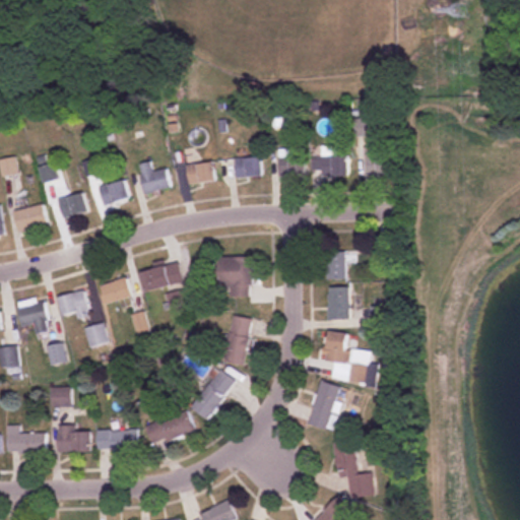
[(369,136),(369,121),(356,121),(356,136),(369,136)]
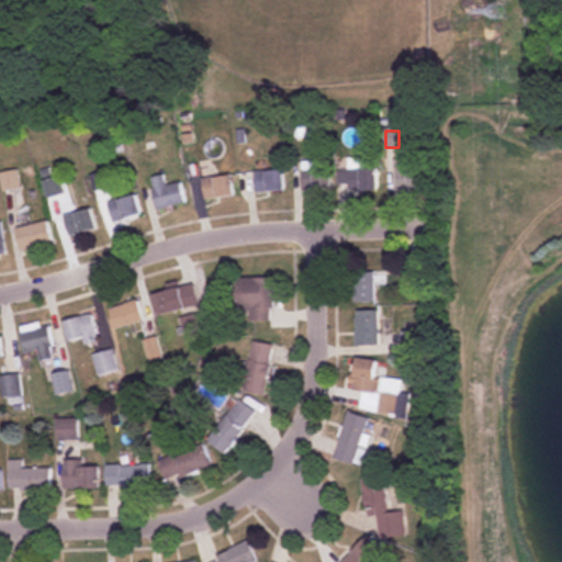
[(363,158),(347,158),(347,190),(378,190),(378,169),(363,169),(363,158)]
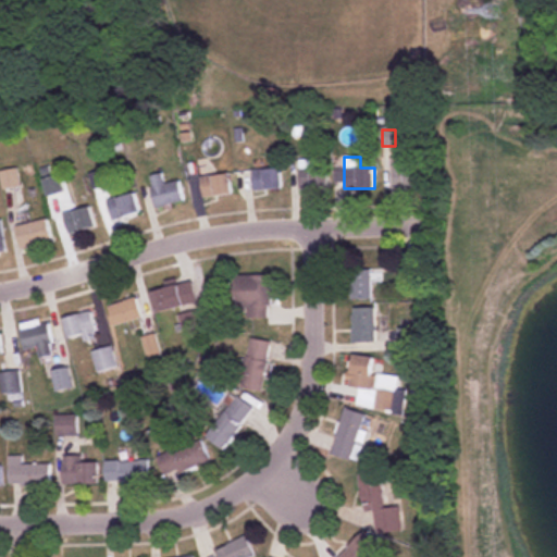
[(421,190),(421,166),(406,166),(406,158),(392,158),(392,190),(421,190)]
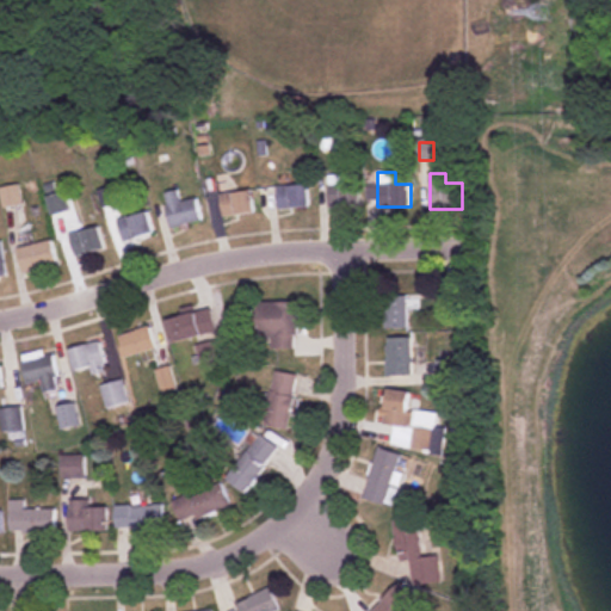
[(328,209),(359,209),(359,183),(328,183),(328,209)]
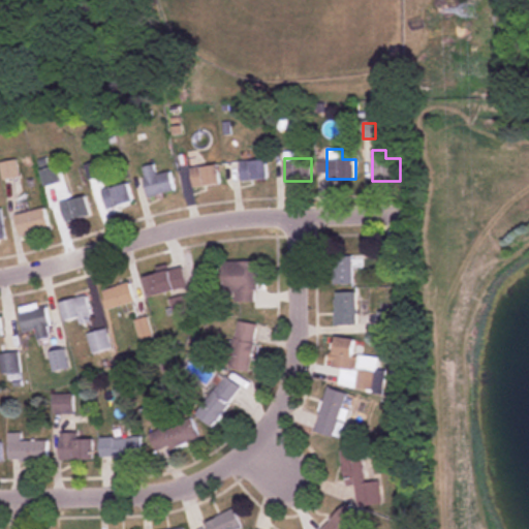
[(0,166),(3,180),(19,177),(16,160),(0,162),(0,166)]
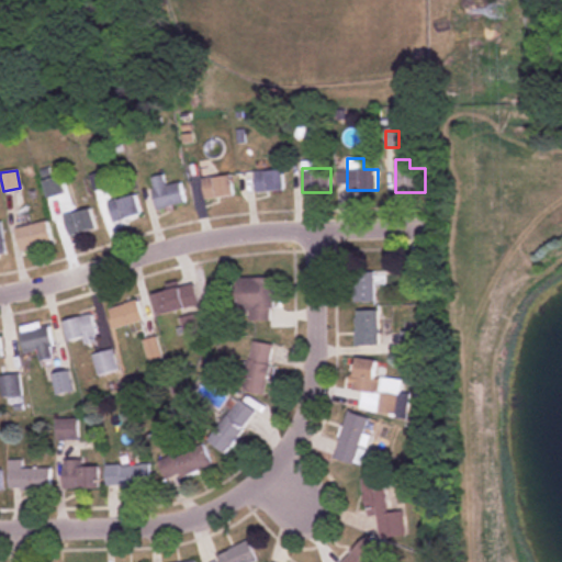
[(254,192),(283,192),(283,170),(254,170),(254,192)]
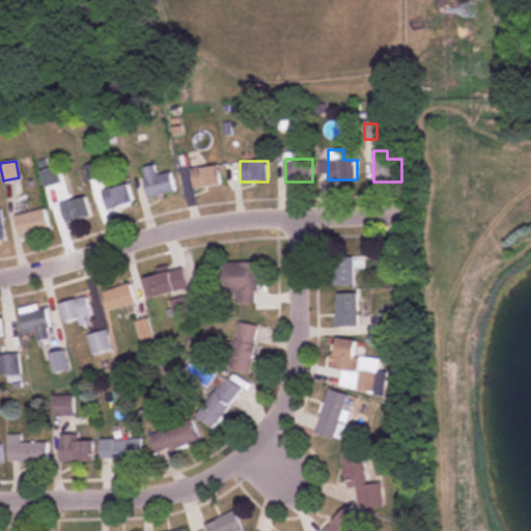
[(157,175),(155,165),(141,168),(148,199),(175,192),(170,172),(157,175)]
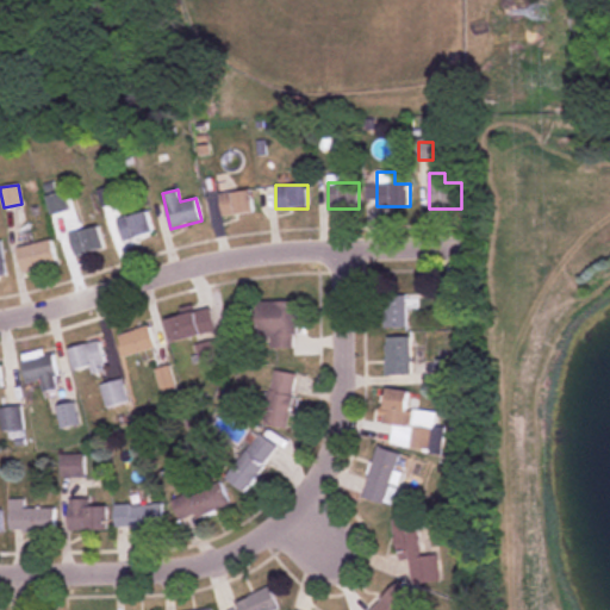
[(223,217),(254,212),(250,190),(219,194),(223,217)]
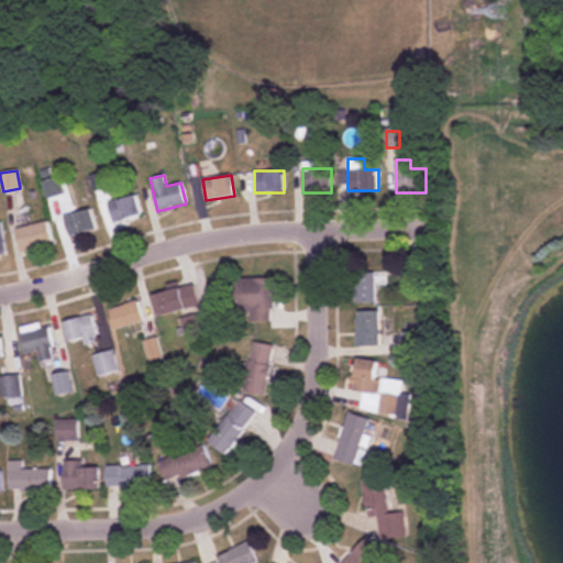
[(62,196),(59,178),(44,180),(45,198),(62,196)]
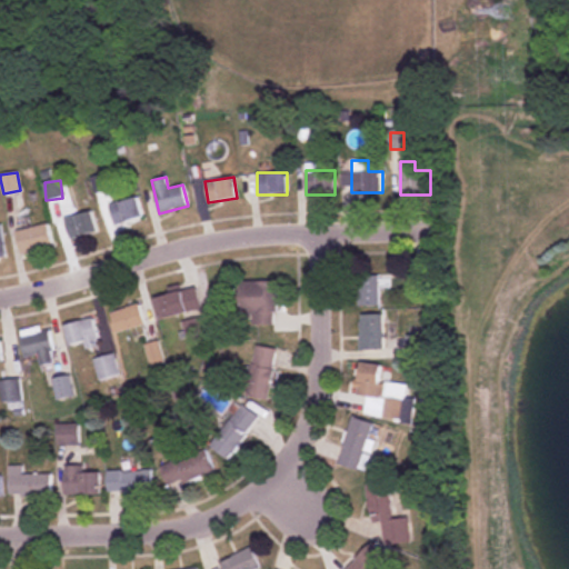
[(108,206),(113,226),(142,217),(137,197),(108,206)]
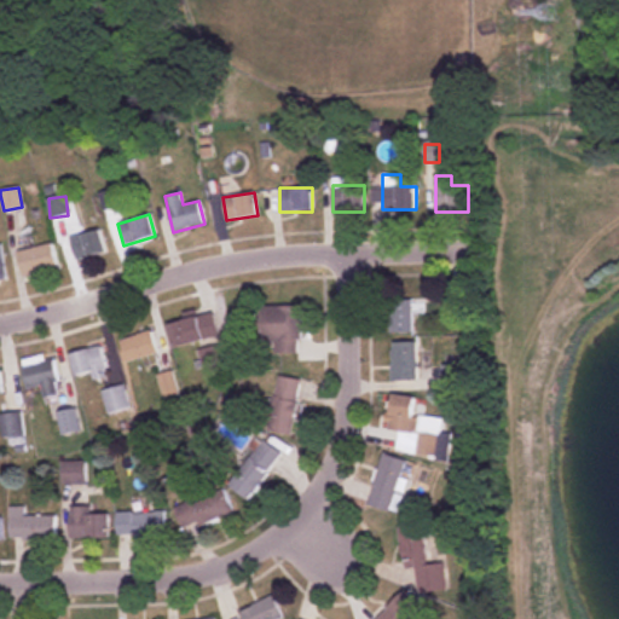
[(76,261),(106,254),(100,231),(70,238),(76,261)]
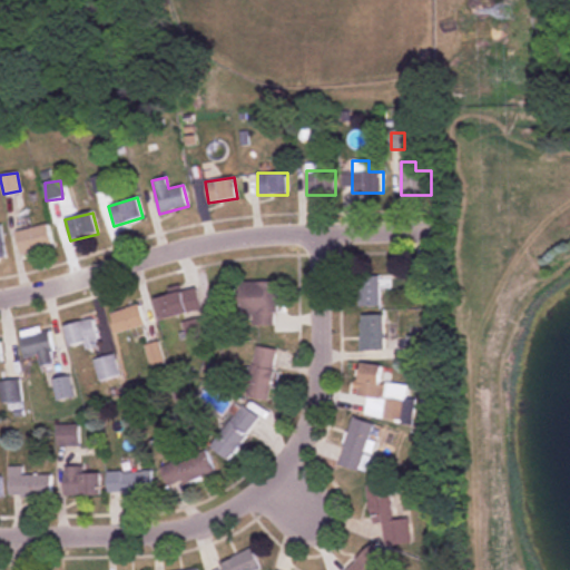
[(48,225),(16,232),(20,255),(52,249),(48,225)]
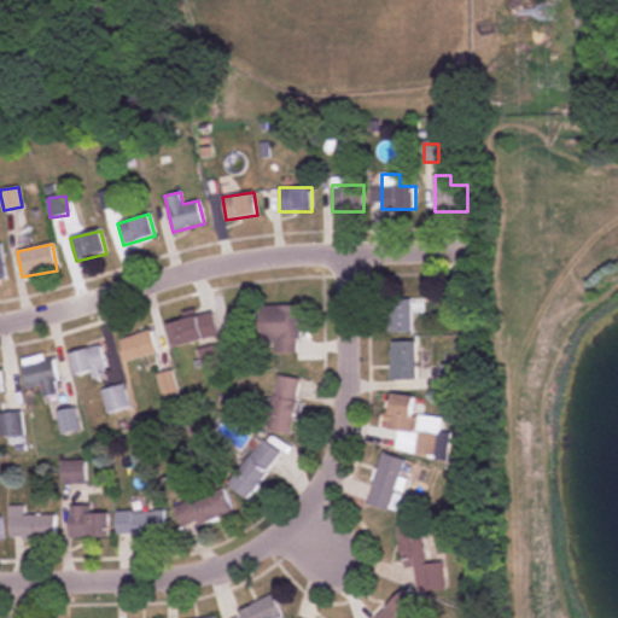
[(413,299),(389,299),(389,332),(413,332),(413,299)]
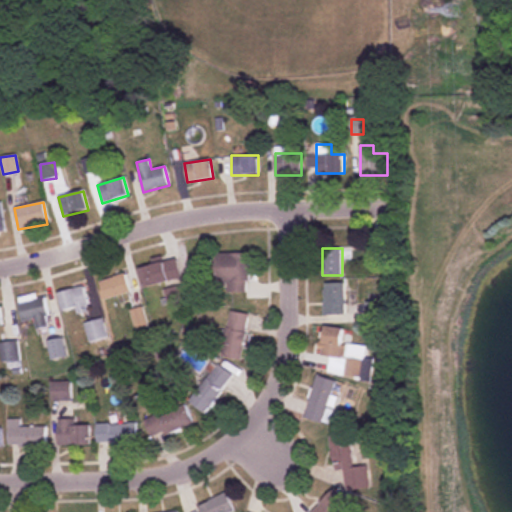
[(216,253),(216,282),(227,282),(227,293),(248,293),(248,253),(216,253)]
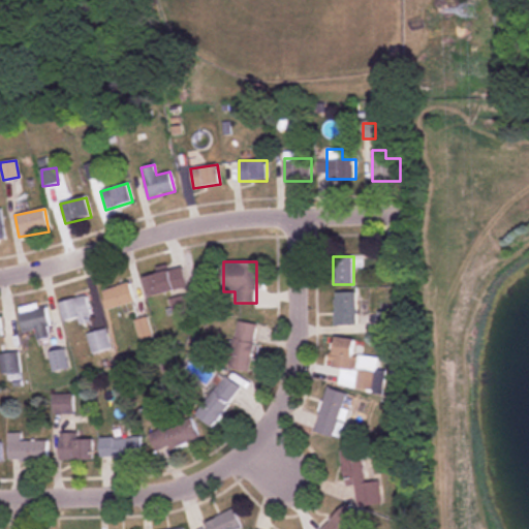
[(148,298),(188,287),(183,268),(143,278),(148,298)]
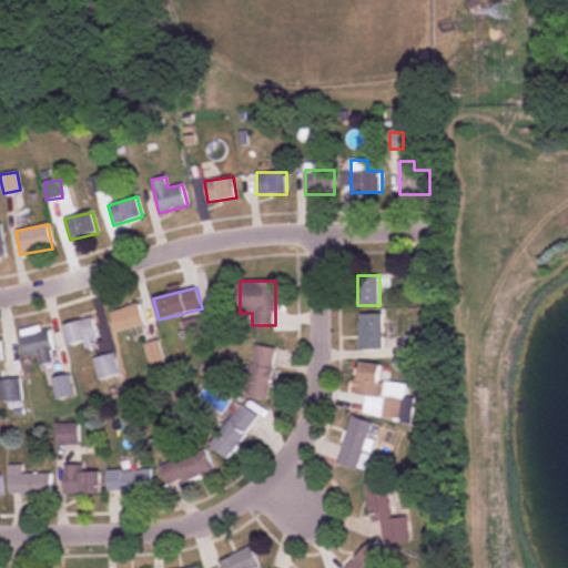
[(117,333),(144,325),(139,305),(110,313),(117,333)]
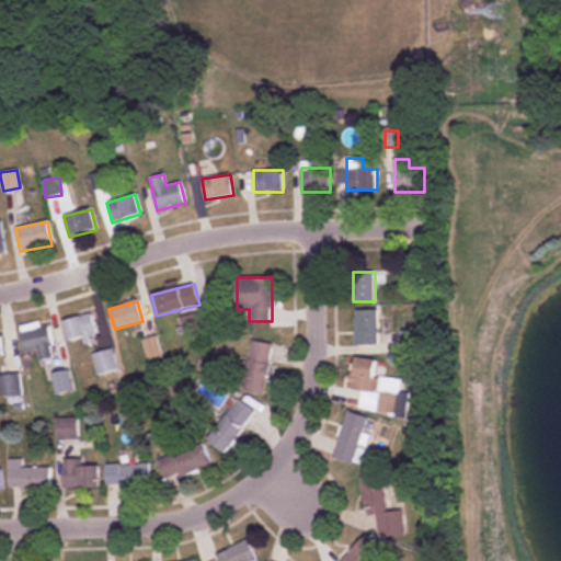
[(378,346),(378,310),(355,310),(355,346),(378,346)]
